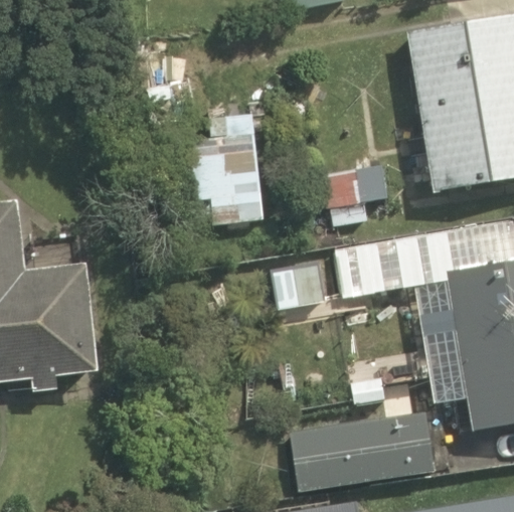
[(298,0),(301,12),(315,9),(313,1),(319,0),(298,0)]
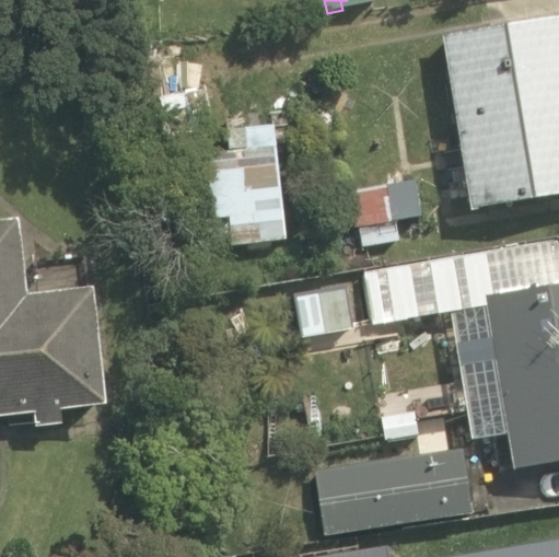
[(558,14),(442,36),(473,211),(558,195),(558,14)]
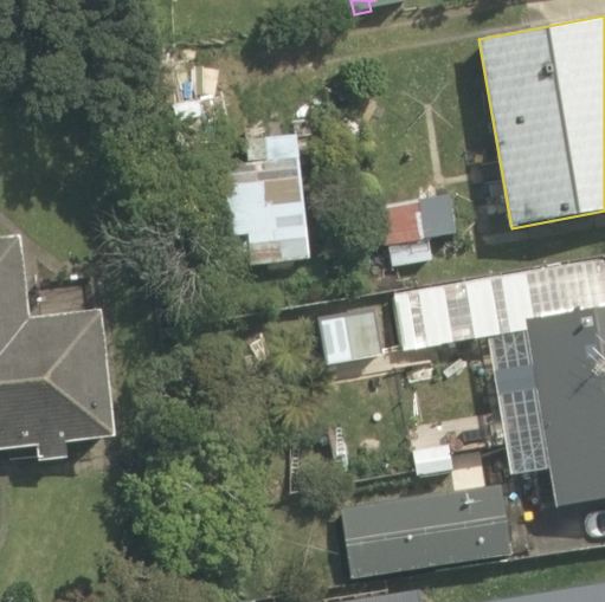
[(251,227),(306,221),(298,155),(245,161),(251,227)]
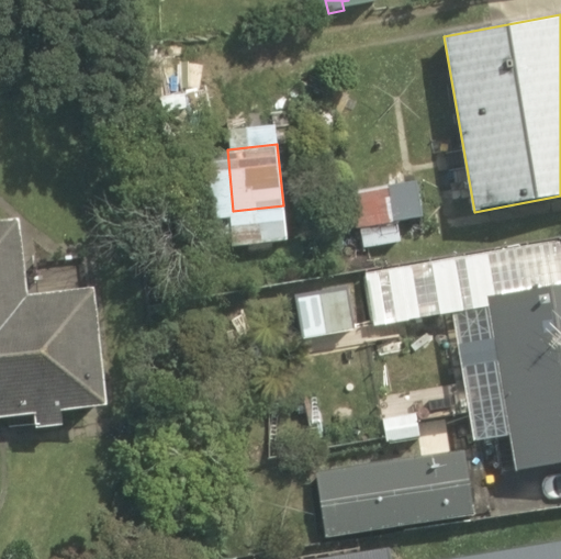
[(385,187),(392,220),(425,213),(418,180),(385,187)]
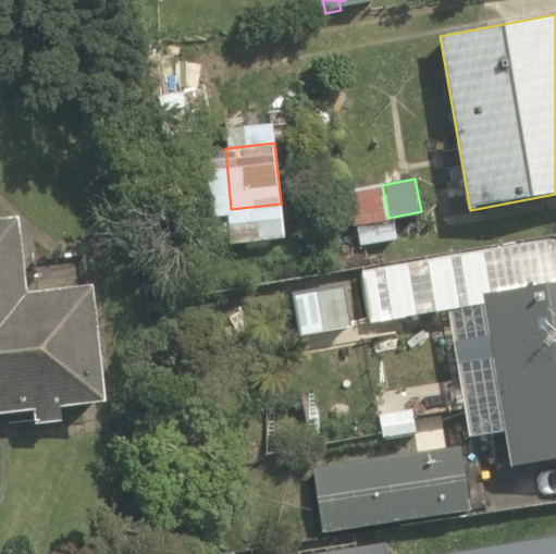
[(0,415),(35,410),(37,426),(64,423),(63,407),(106,402),(93,284),(27,292),(20,219),(0,220),(0,415)]
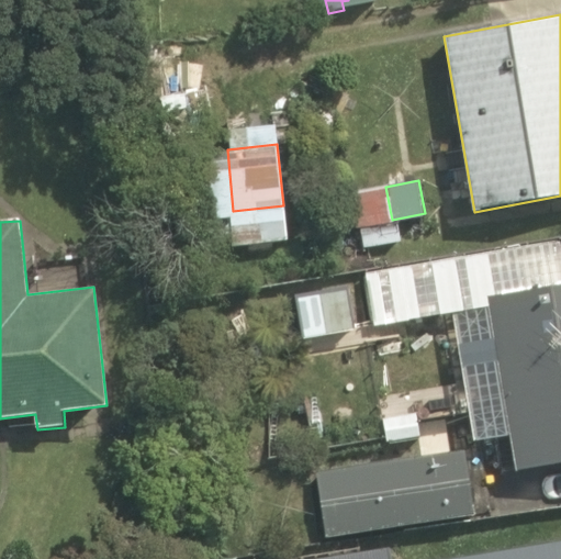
[(363,270),(371,322),(445,311),(437,259),(363,270)]
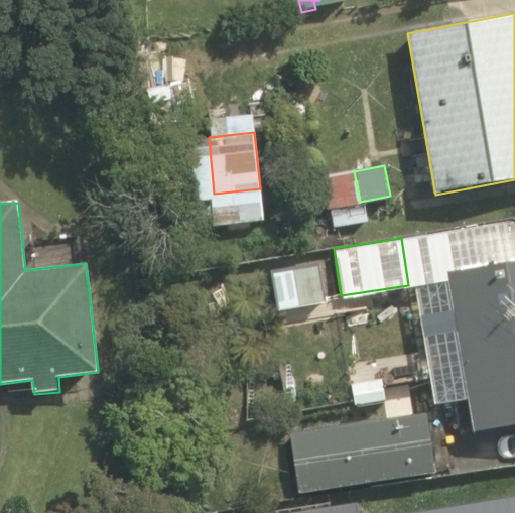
[(409,281),(457,269),(451,239),(404,250),(409,281)]
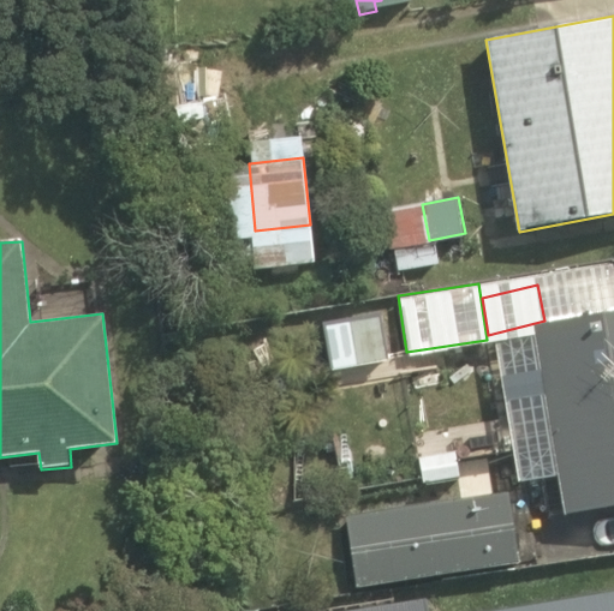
[(613,310),(535,324),(568,516),(613,508),(613,310)]
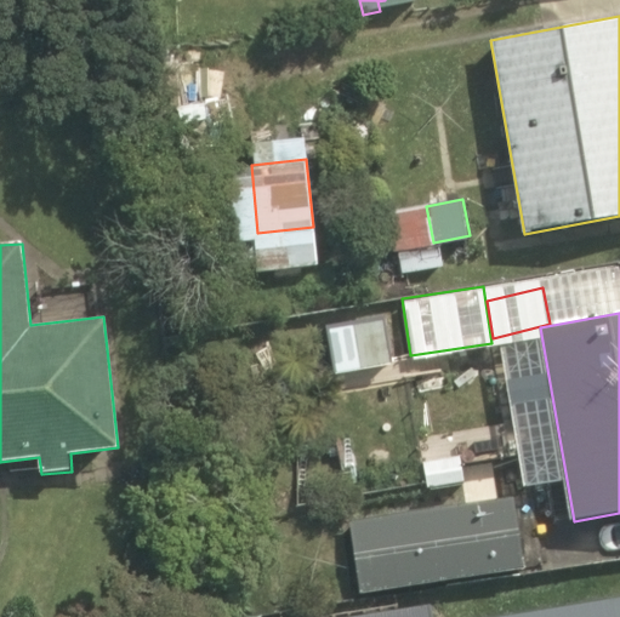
[(334,371),(393,364),(386,314),(326,323),(334,371)]
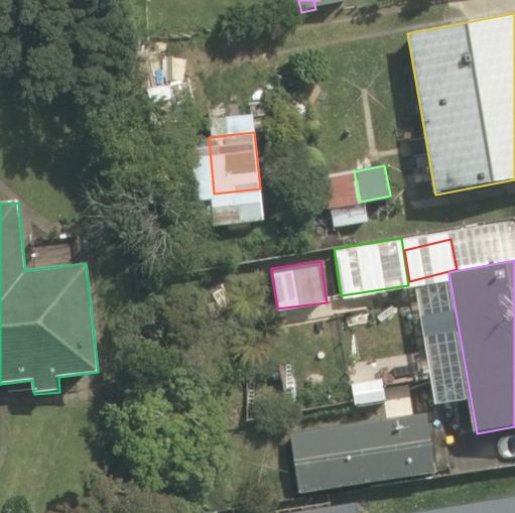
[(355,404),(386,400),(383,377),(352,382),(355,404)]
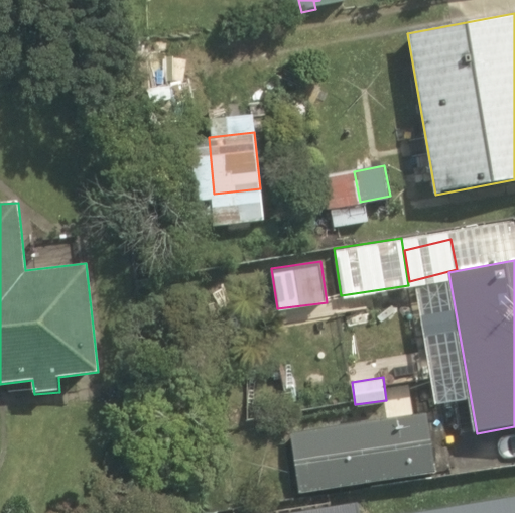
[(289,432),(297,490),(432,470),(424,412),(289,432)]
